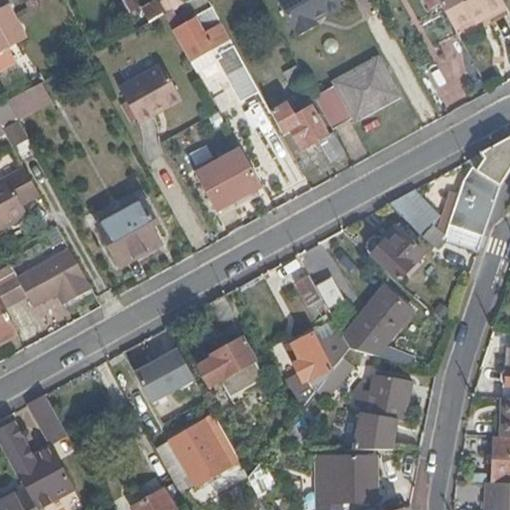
[(277,0),(294,31),(301,33),(312,27),(314,20),(341,5),(338,0),(277,0)]
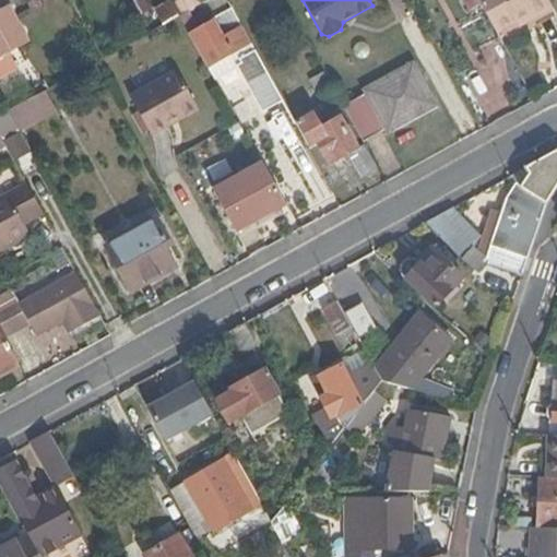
[(476,0),(495,32),(520,19),(528,15),(530,19),(550,7),(546,0),(476,0)]
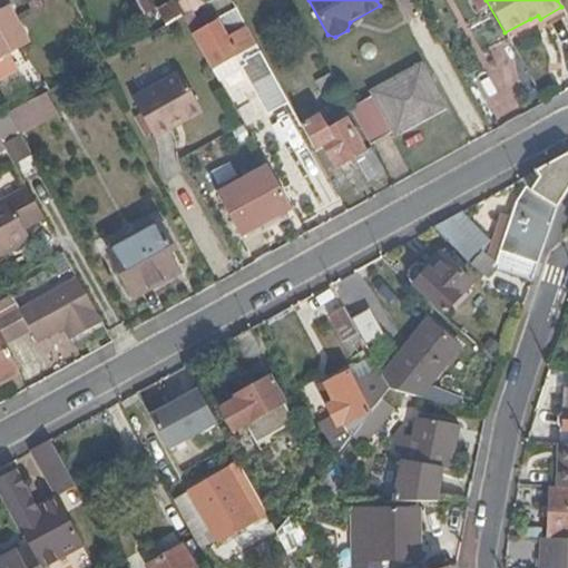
[(0,74),(15,66),(7,52),(26,42),(7,7),(0,10),(0,74)]
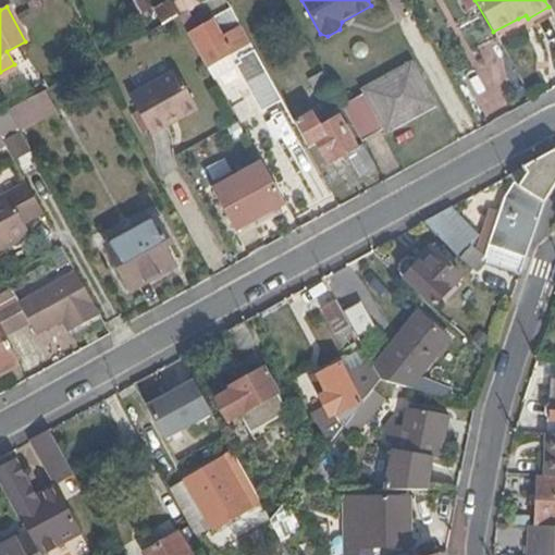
[(554,15),(549,7),(528,19),(532,27),(554,15)]
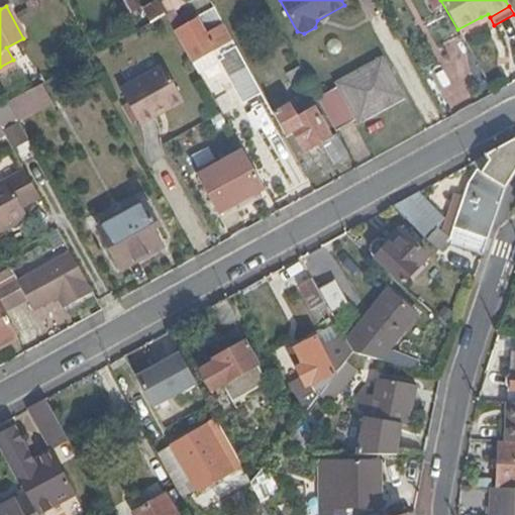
[(228,36),(213,8),(209,9),(192,18),(193,19),(174,30),(191,61),(230,38),(228,36)]
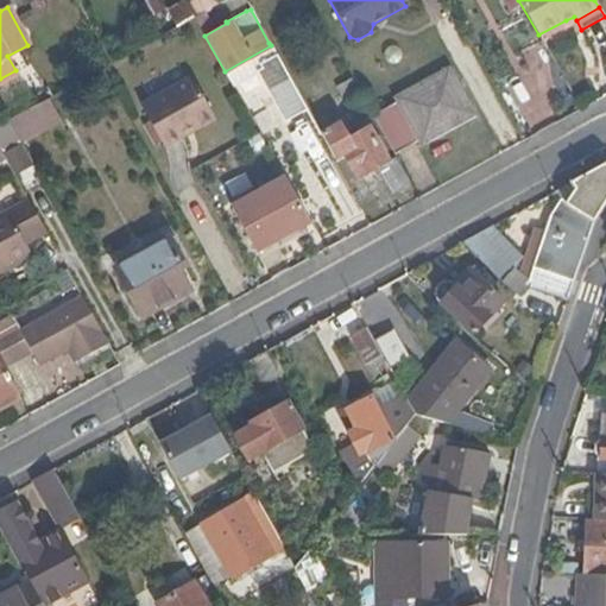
[(276,55),(271,45),(225,71),(232,86),(256,73),(263,69),(259,64),(276,55)]
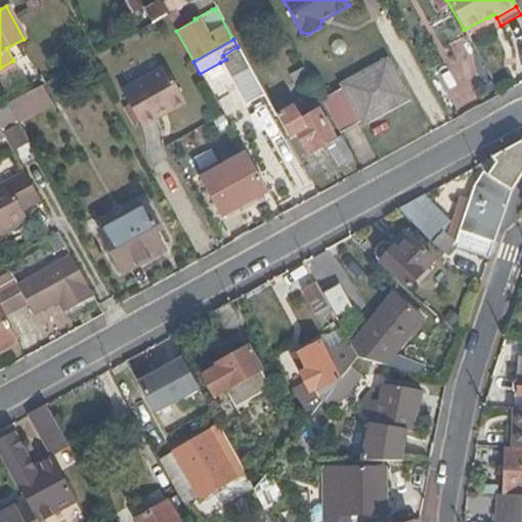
[(245,105),(264,95),(237,47),(223,55),(226,59),(220,62),(245,105)]
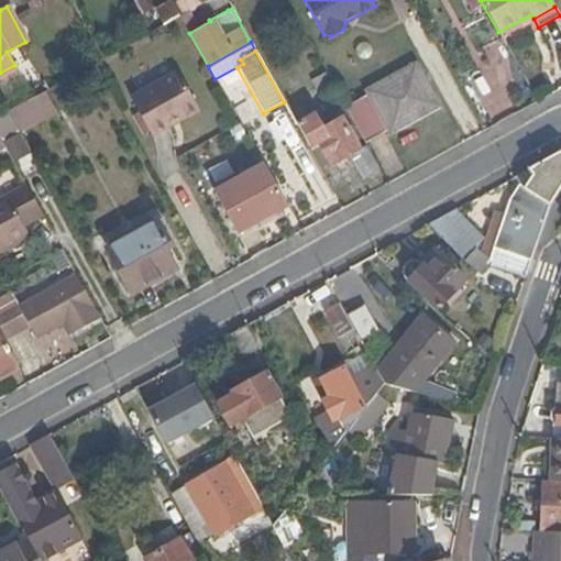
[(370,92),(344,106),(365,143),(389,130),(391,132),(439,106),(416,64),(367,89),(370,92)]
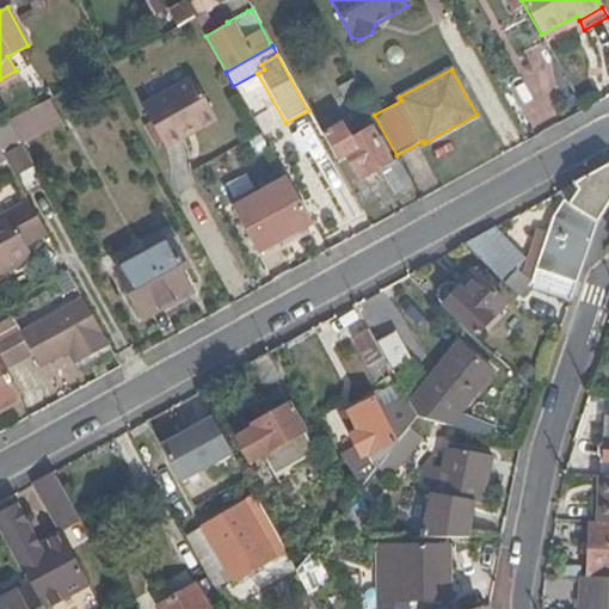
[(191,75),(140,105),(164,148),(216,118),(191,75)]
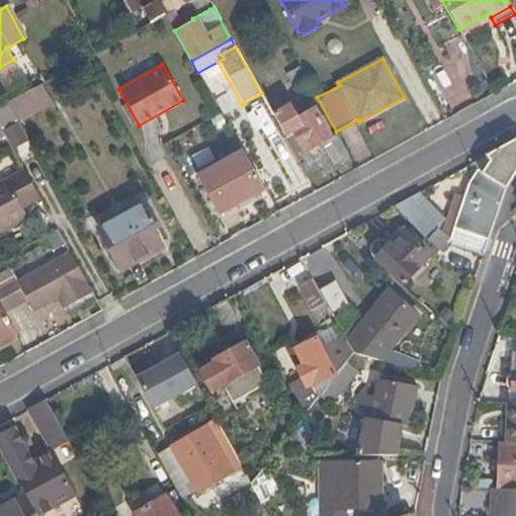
[(315,93),(302,69),(291,74),(297,85),(294,87),(302,99),(315,93)]
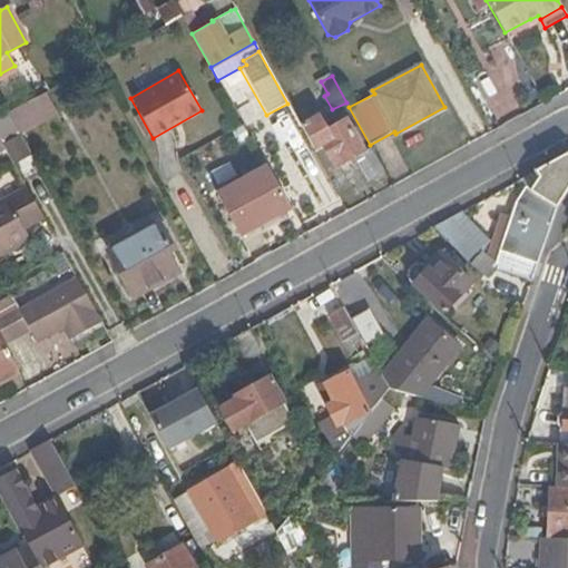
[(42,91),(28,99),(39,120),(55,113),(42,91)]
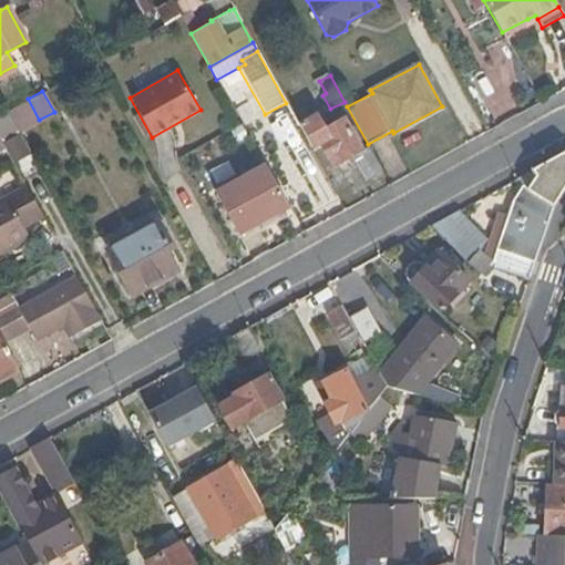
[(7,111),(18,132),(39,120),(28,99),(7,111)]
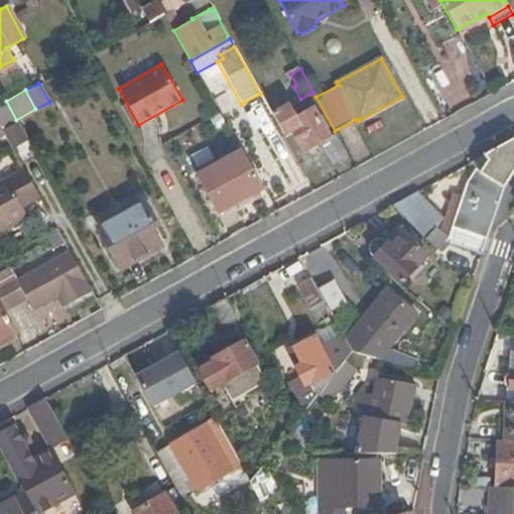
[(0,128),(10,123),(16,120),(6,101),(0,104),(0,128)]
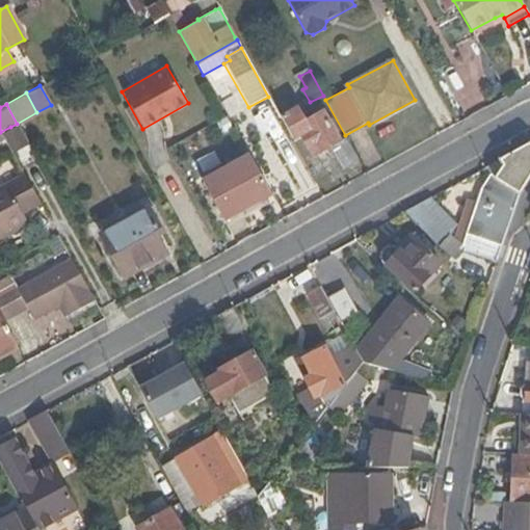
[(332,143),(338,140),(322,111),(306,121),(297,106),(279,116),(293,141),(299,137),(310,155),(332,143)]
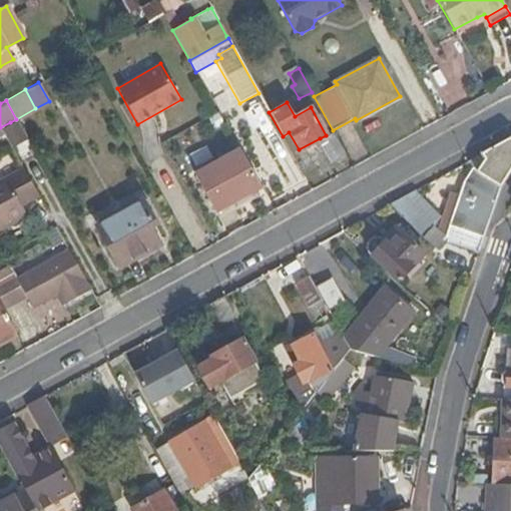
[(16,119),(10,122),(16,134),(22,131),(16,119)]
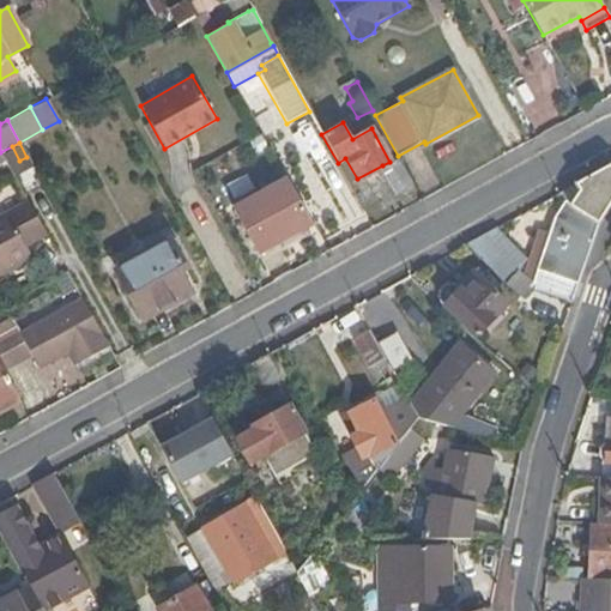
[(413,185),(398,156),(389,162),(382,165),(398,193),(413,185)]
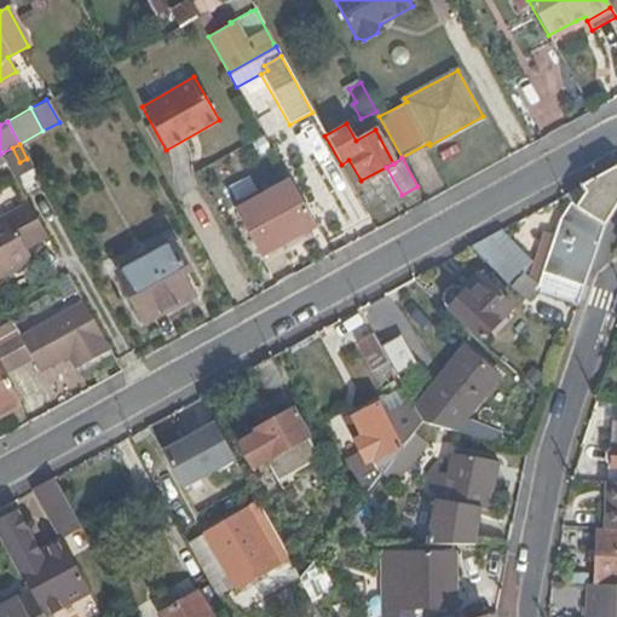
[(501,229),(471,244),(509,286),(529,301),(536,292),(576,304),(604,223),(616,200),(616,166),(615,165),(581,184),(584,190),(576,203),(570,200),(560,215),(536,286),(522,275),(531,260),(501,229)]
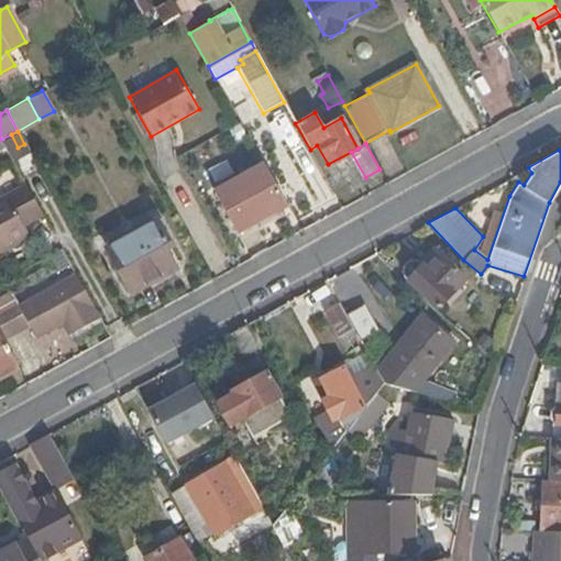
[(261,165),(213,191),(235,232),(282,206),(261,165)]
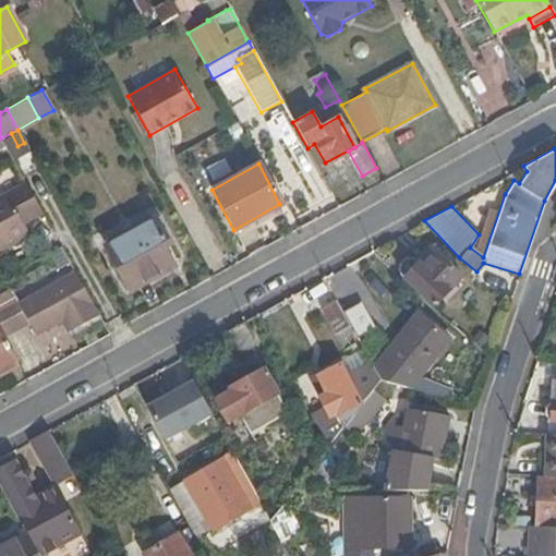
[(41,214),(25,184),(0,197),(0,249),(29,232),(24,224),(41,214)]
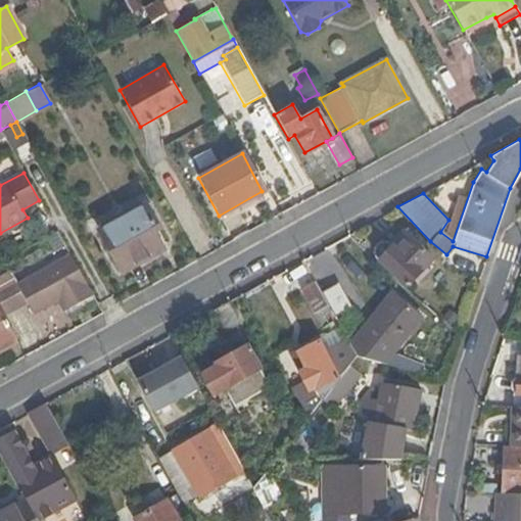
[(157,227),(144,205),(100,229),(122,269),(160,247),(151,230),(157,227)]
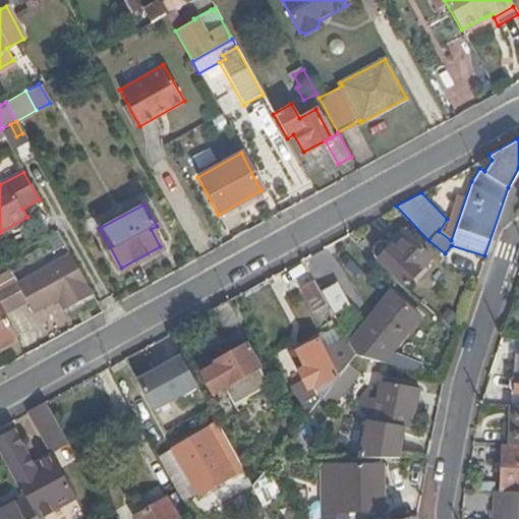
[(406,234),(395,246),(390,242),(387,240),(384,239),(381,239),(378,240),(375,242),(372,246),(372,249),(372,251),(375,255),(404,284),(429,256),(406,234)]
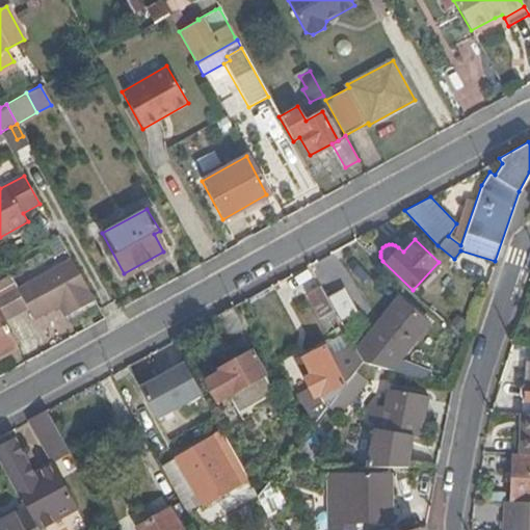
[(64,315),(93,298),(70,258),(16,289),(30,315),(32,319),(57,305),(64,315)]
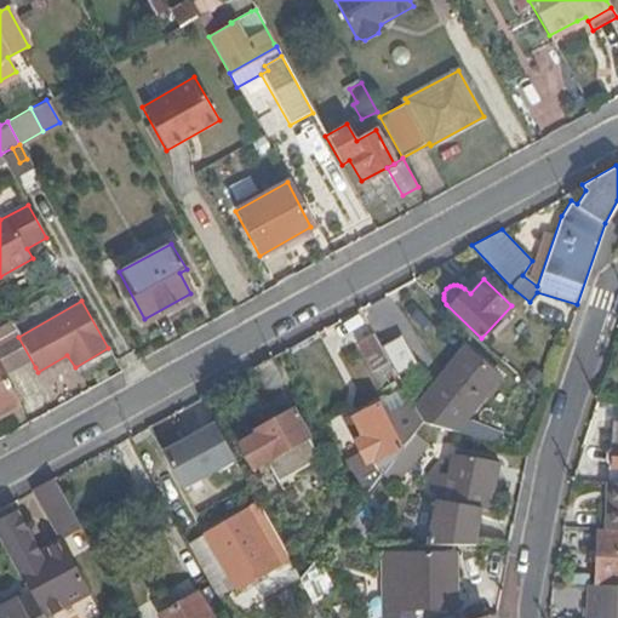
[(401,360),(422,349),(402,313),(382,324),(401,360)]
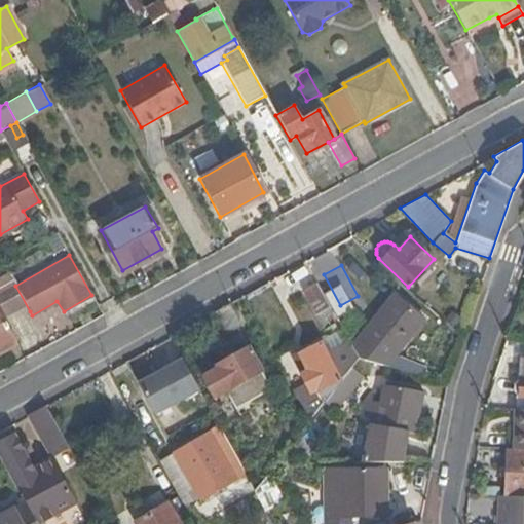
[(330,306),(316,282),(302,290),(315,313),(330,306)]
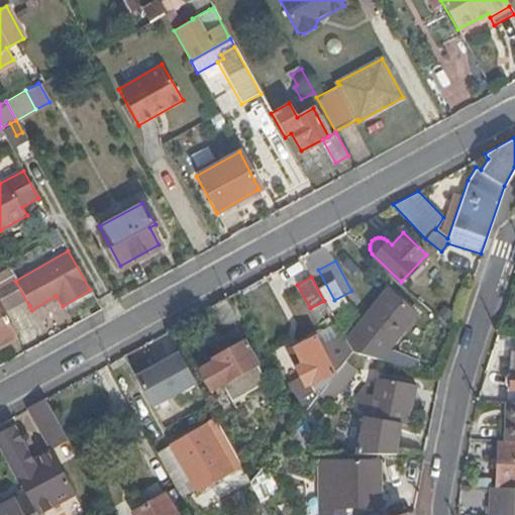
[(15,281),(0,290),(0,306),(7,319),(29,306),(15,281)]
